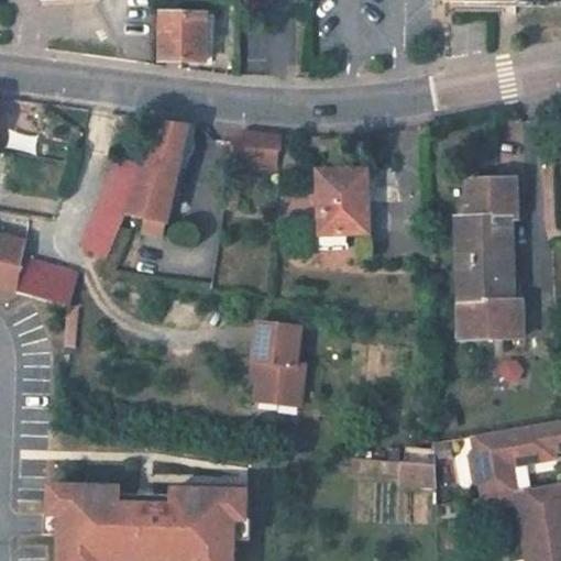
[(205,12),(160,12),(160,59),(204,59),(205,12)]
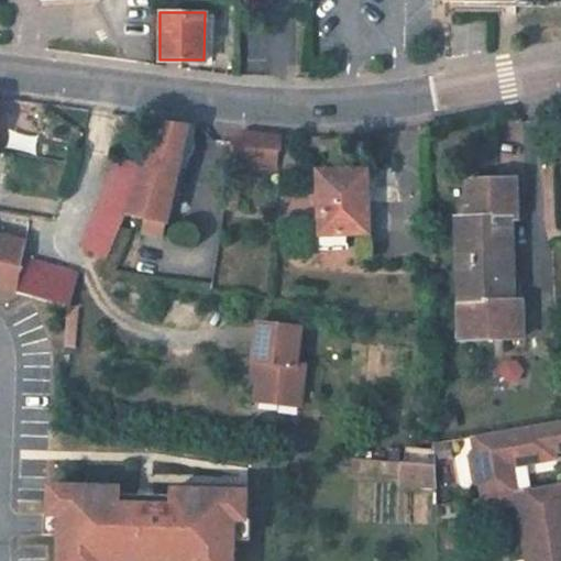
[(123,215),(146,220),(143,233),(162,238),(164,224),(165,226),(168,213),(173,195),(188,124),(161,121),(142,167),(124,213),(123,215)]
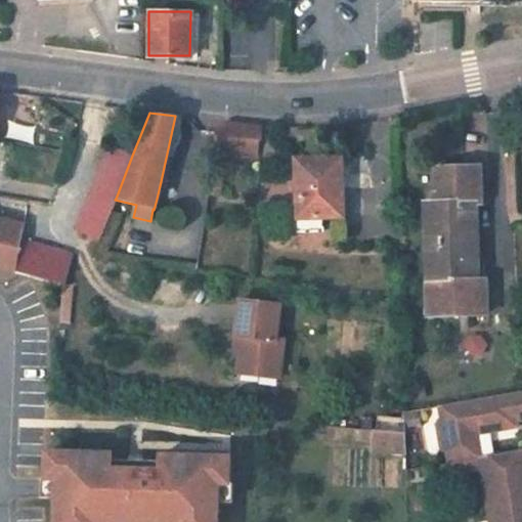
[(260,139),(260,126),(224,121),(215,129),(215,153),(251,154),(251,139),(260,139)]
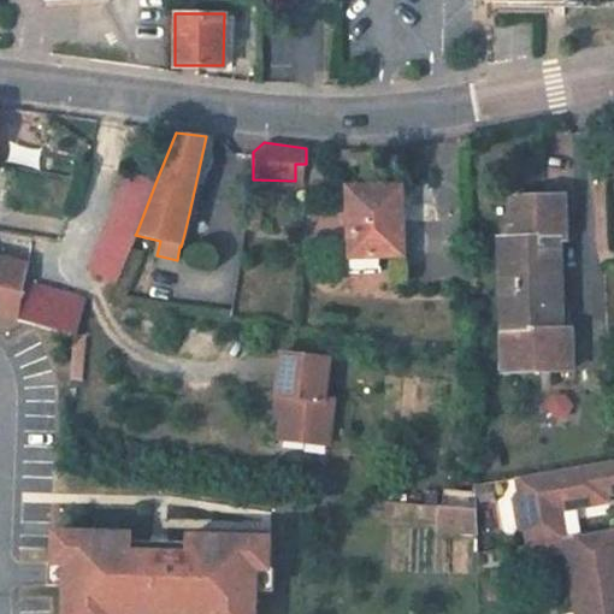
[(128,171),(110,213),(101,234),(87,270),(117,282),(135,235),(136,234),(155,183),(128,171)]
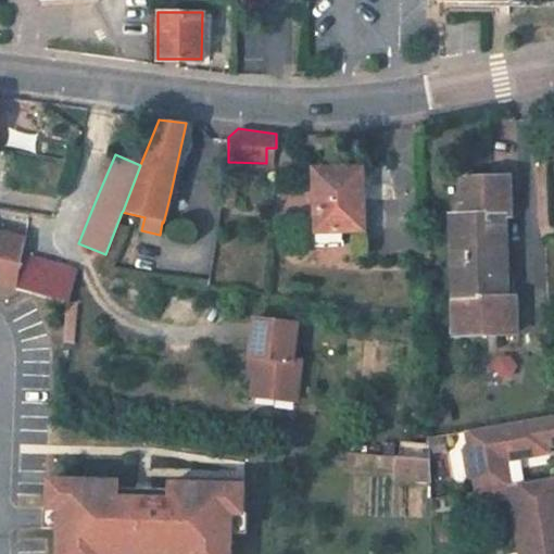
[(313,170),(313,192),(314,211),(314,215),(307,215),(309,244),(341,244),(341,228),(363,228),(363,211),(363,192),(362,181),(354,181),(354,168),(313,170)]
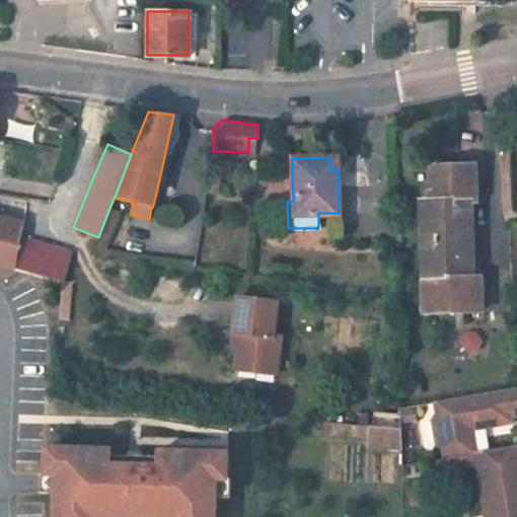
[(429,179),(429,197),(429,202),(419,202),(420,242),(421,311),(465,311),(465,277),(469,277),(469,239),(469,200),(474,200),(474,197),(473,179),(473,165),(428,166),(429,179)]
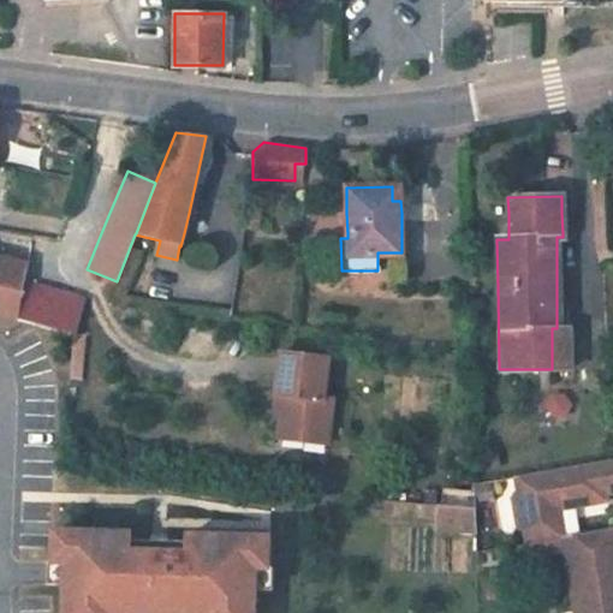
[(405,278),(405,255),(390,255),(390,278),(405,278)]
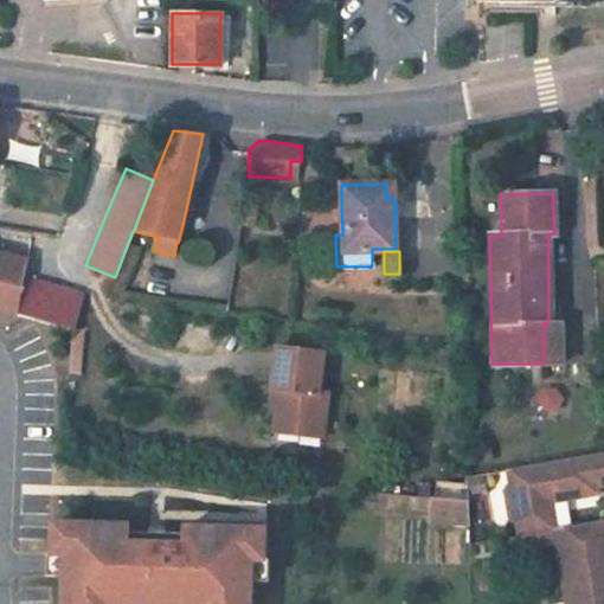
[(0,310),(19,315),(25,277),(29,259),(0,252),(0,310)]
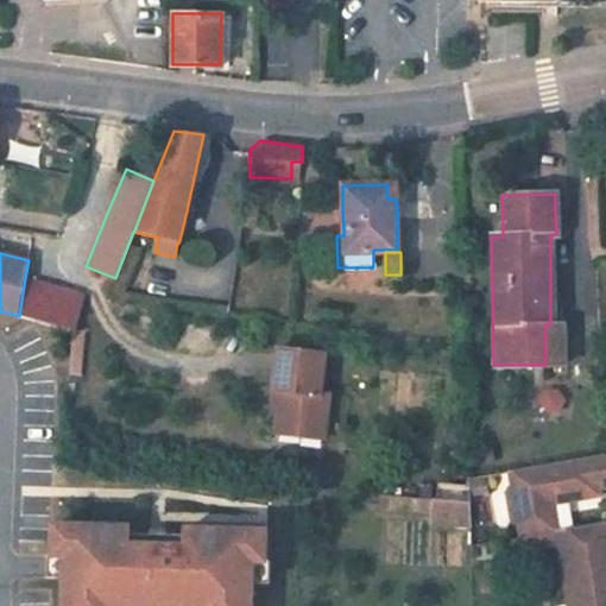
[(19,316),(31,319),(40,283),(25,278),(19,316)]
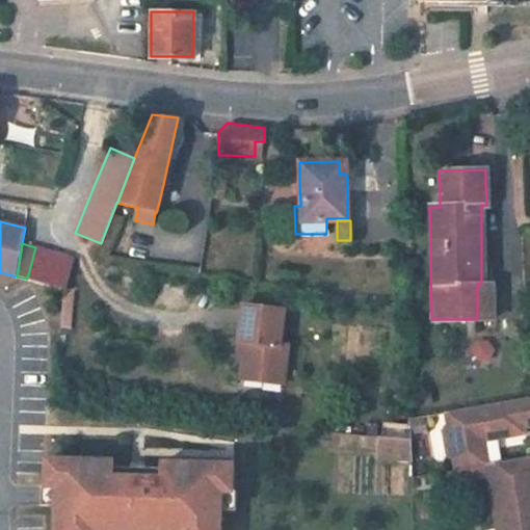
[(27,279),(52,285),(59,253),(35,247),(27,279)]
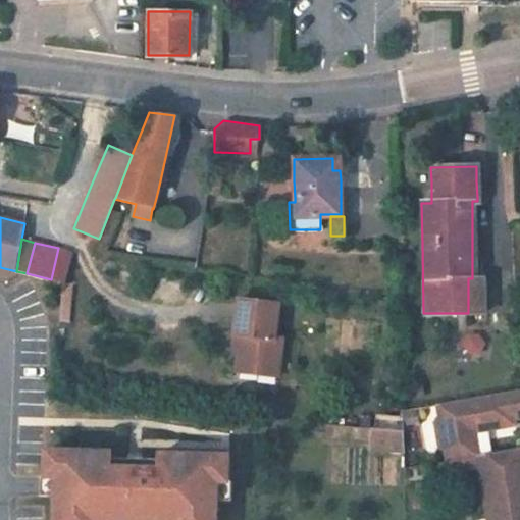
[(51,279),(62,281),(70,252),(58,248),(51,279)]
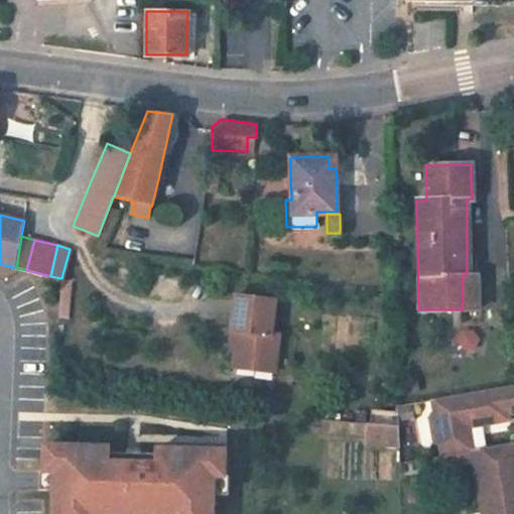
[(463,275),(463,309),(474,308),(474,275),(467,275),(463,275)]
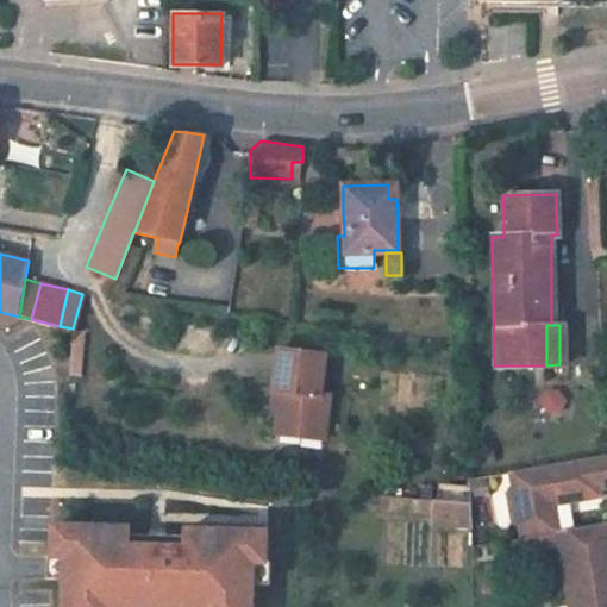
[(279,407),(275,433),(323,439),(329,395),(319,394),(324,355),(277,349),(274,390),(280,392),(279,407)]
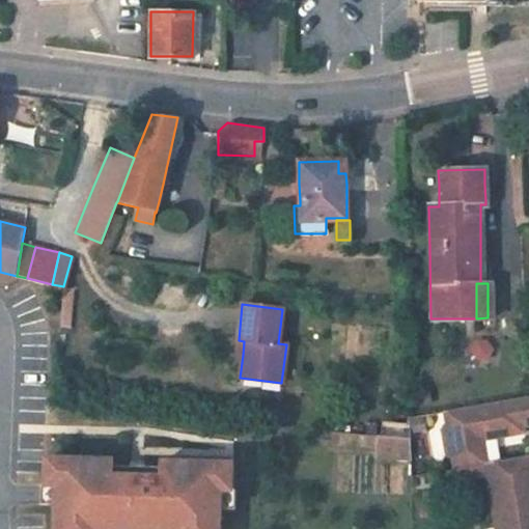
[(472,358),(492,355),(489,334),(469,336),(472,358)]
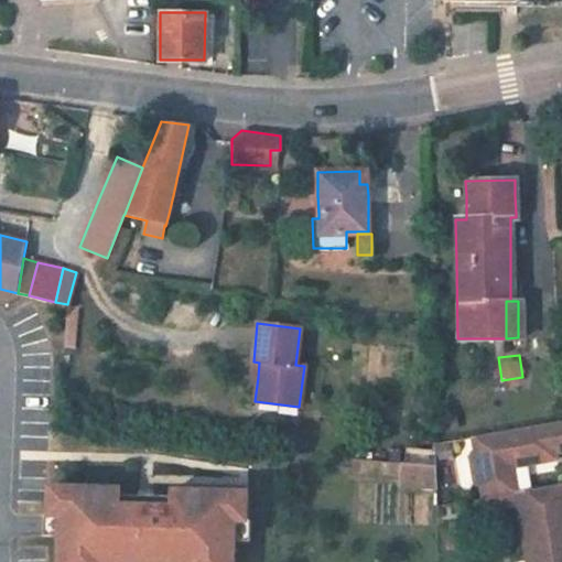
[(561,421),(473,436),(475,450),(471,455),(475,479),(482,484),(484,496),(493,495),(517,490),(532,488),(528,464),(557,458),(554,452),(561,450),(561,421)]
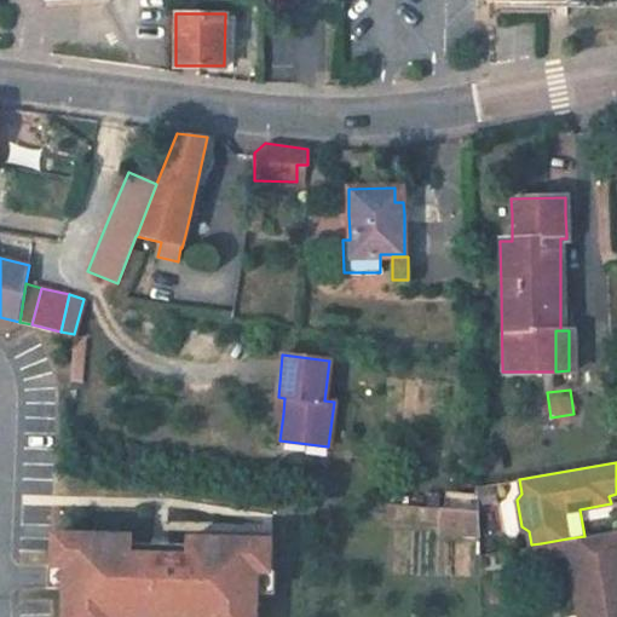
[(478,532),(478,512),(442,508),(440,529),(478,532)]
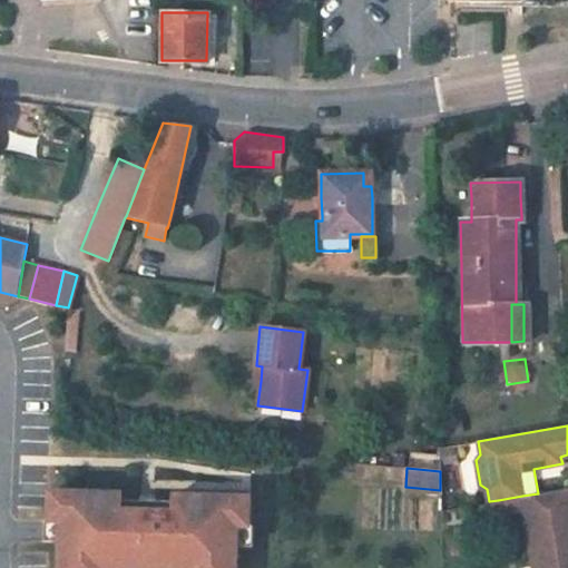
[(567,567),(567,488),(538,493),(522,496),(524,507),(535,566),(548,564),(548,567),(567,567)]
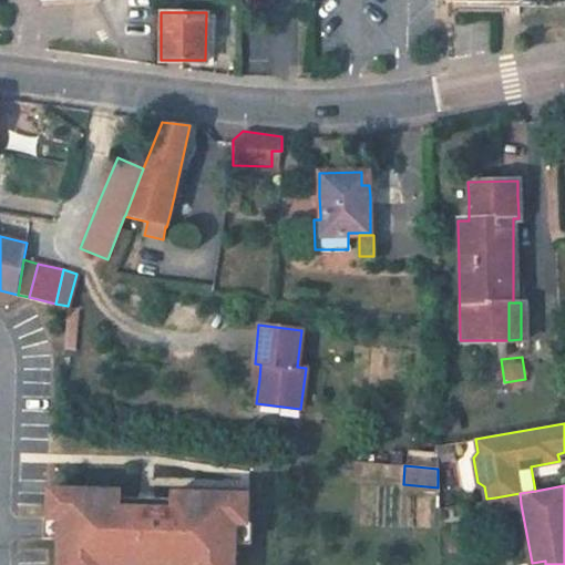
[(48,517),(60,517),(59,538),(58,564),(233,564),(234,544),(234,523),(246,523),(246,522),(246,495),(173,493),(172,499),(152,497),(152,493),(49,490),(48,516),(48,517)]
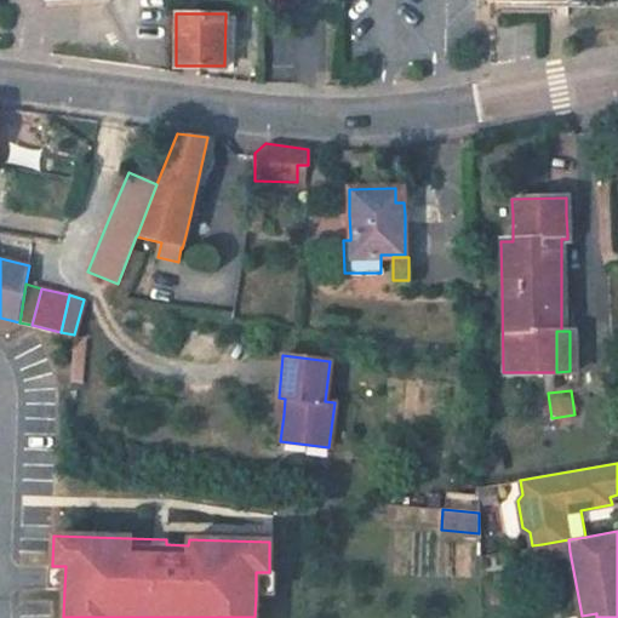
[(476,573),(475,537),(433,539),(434,576),(476,573)]
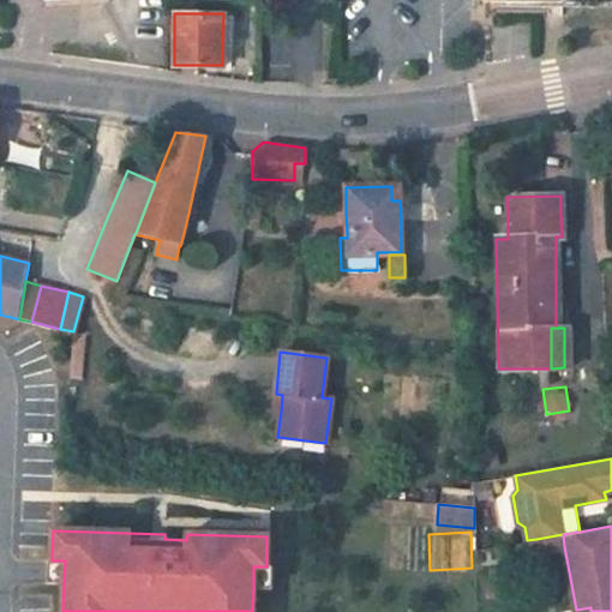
[(537,539),(538,550),(564,546),(563,534),(537,539)]
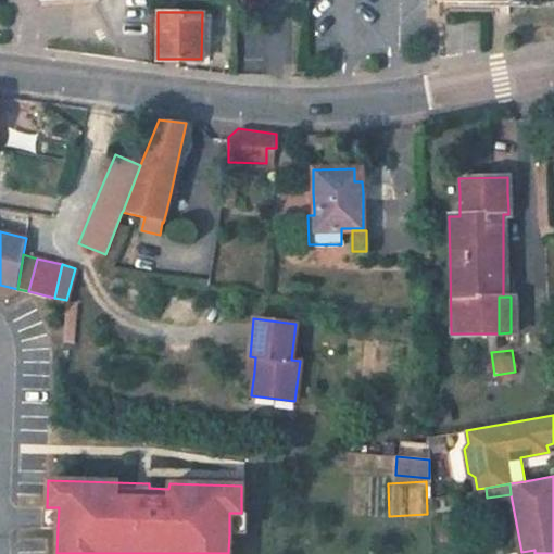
[(462,491),(464,505),(479,502),(479,500),(487,498),(486,488),(477,489),(462,491)]
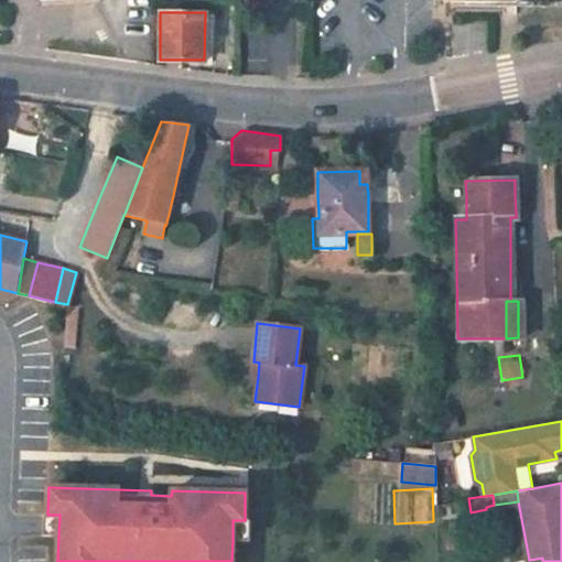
[(47,514),(43,514),(42,536),(58,536),(60,515),(47,515),(47,514)]
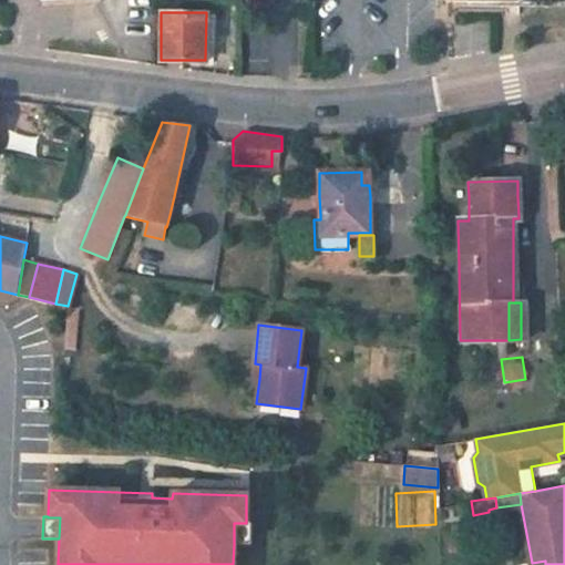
[(234,523),(234,544),(250,544),(250,522),(246,522),(246,523),(234,523)]
